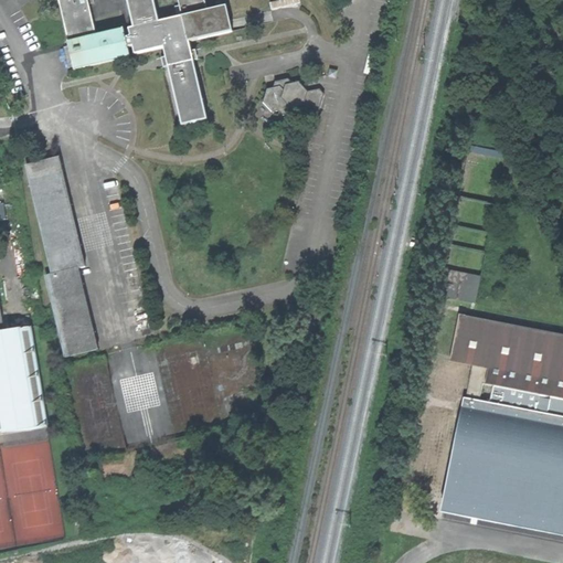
[(129,56),(127,46),(125,35),(123,27),(120,27),(120,29),(94,34),(85,0),(57,0),(67,39),(65,40),(68,54),(72,68),(74,68),(74,66),(126,54),(127,56),(129,56)]
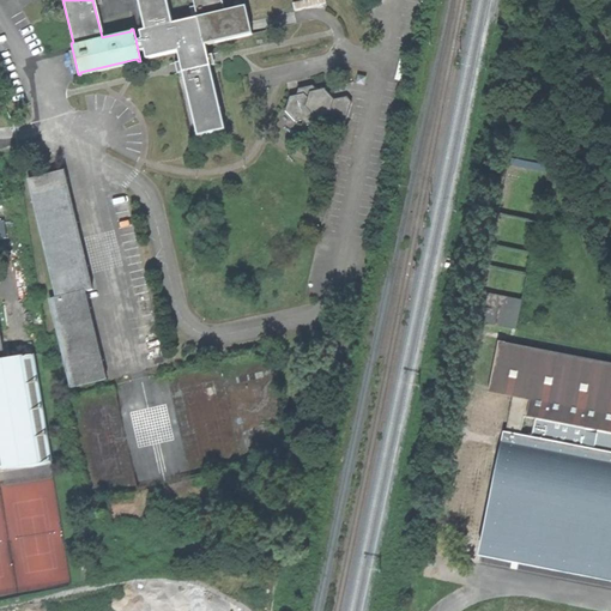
[(176,50),(195,135),(224,128),(205,43),(250,34),(244,6),(223,11),(221,0),(189,0),(193,17),(168,22),(163,0),(133,0),(140,28),(135,29),(138,38),(135,38),(138,50),(140,50),(143,59),(176,50)]
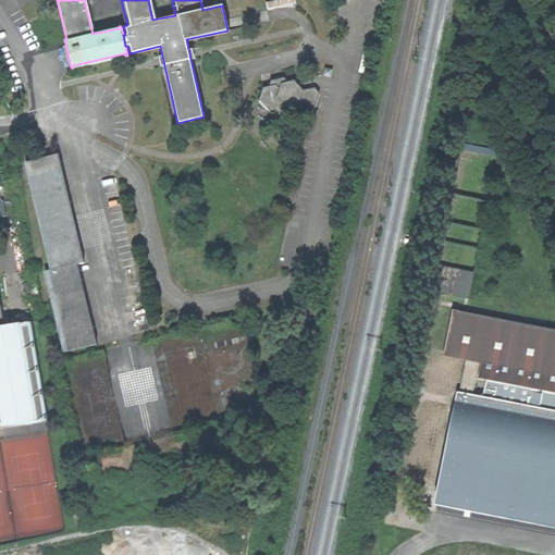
[(270,0),(264,1),(267,9),(295,2),(294,0),(270,0)]
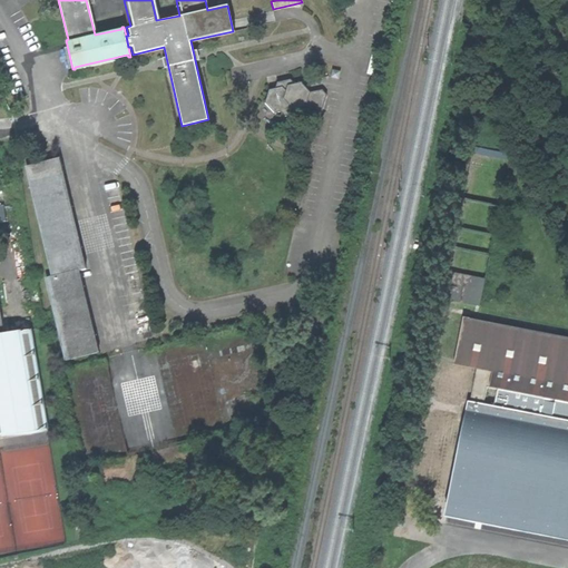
[(316,77),(322,80),(325,75),(320,71),(316,77)]
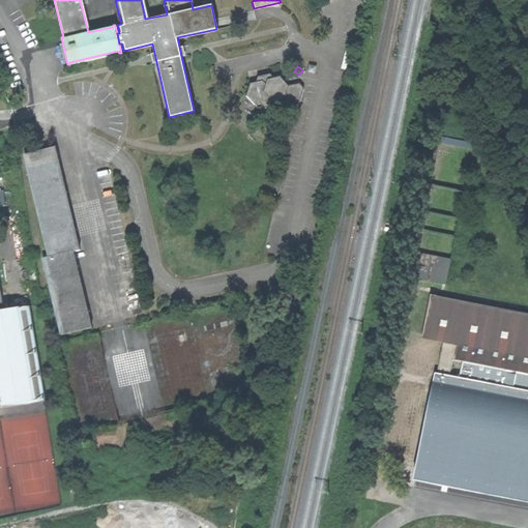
[(302,86),(298,82),(286,85),(277,77),(276,78),(272,78),(268,72),(256,77),(254,81),(250,83),(245,95),(254,105),(259,103),(264,108),(274,105),(276,98),(288,95),(297,104),(302,86)]
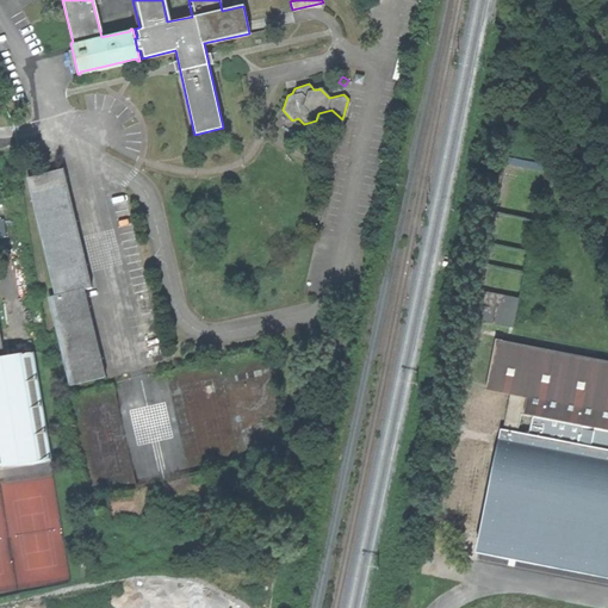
[(502,166),(502,168),(541,177),(541,174),(502,166)]
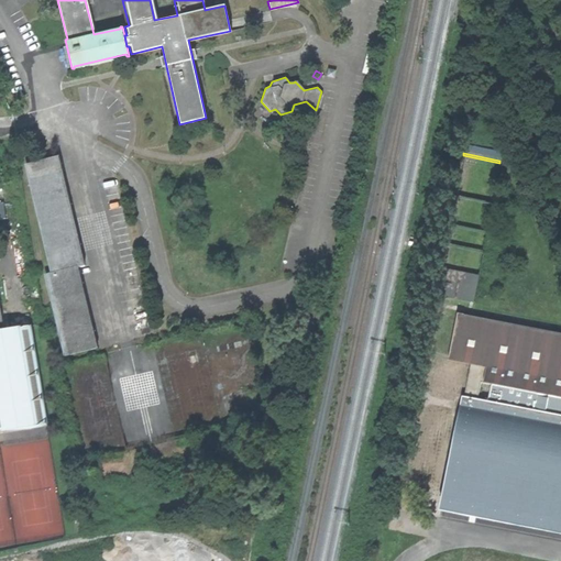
[(58,155),(26,163),(53,271),(78,265),(85,263),(58,155)]
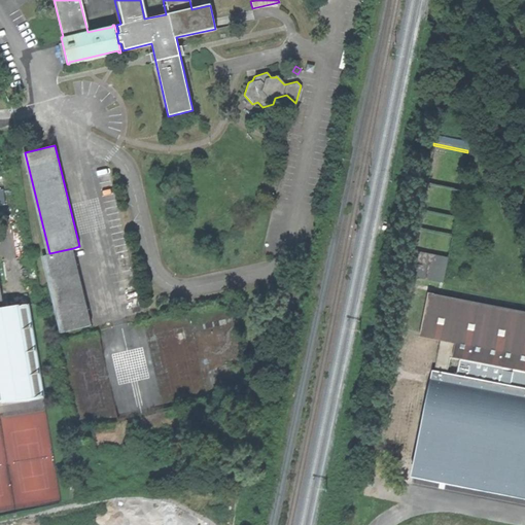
[(448,251),(414,245),(409,274),(442,280),(448,251)]
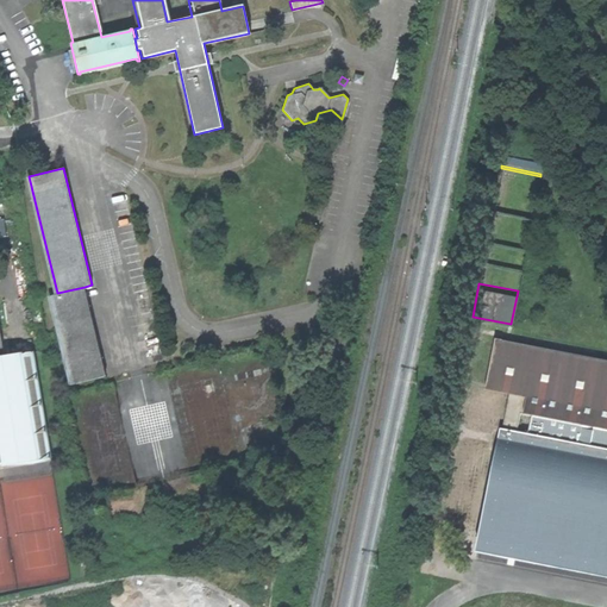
[(106,375),(85,287),(57,293),(50,294),(72,385),(106,375)]
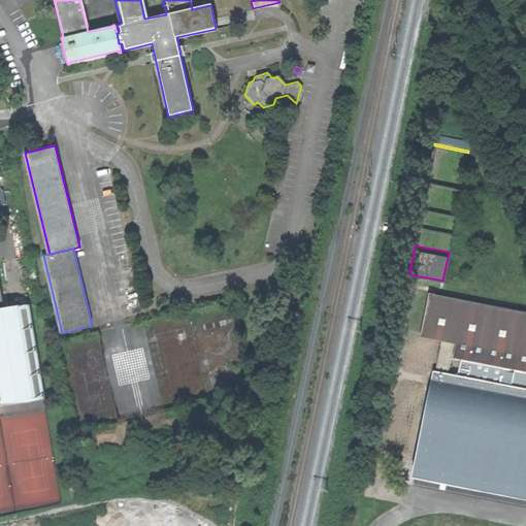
[(440,340),(434,371),(447,373),(450,357),(514,369),(516,362),(525,363),(525,313),(433,294),(434,292),(428,291),(419,336),(440,340)]
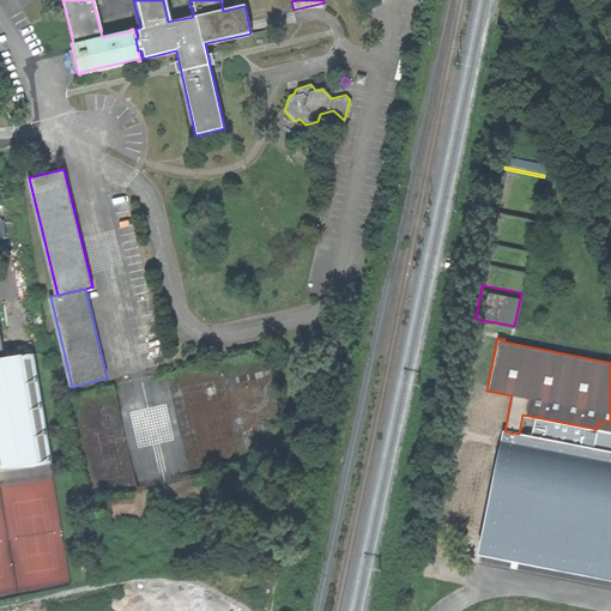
[(0,472),(53,465),(35,356),(5,360),(0,360),(0,472)]
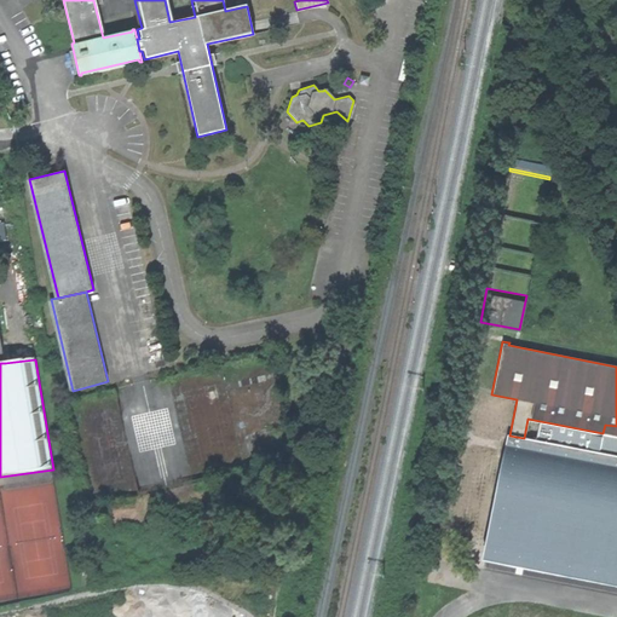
[(616,436),(616,426),(605,425),(603,433),(616,436)]
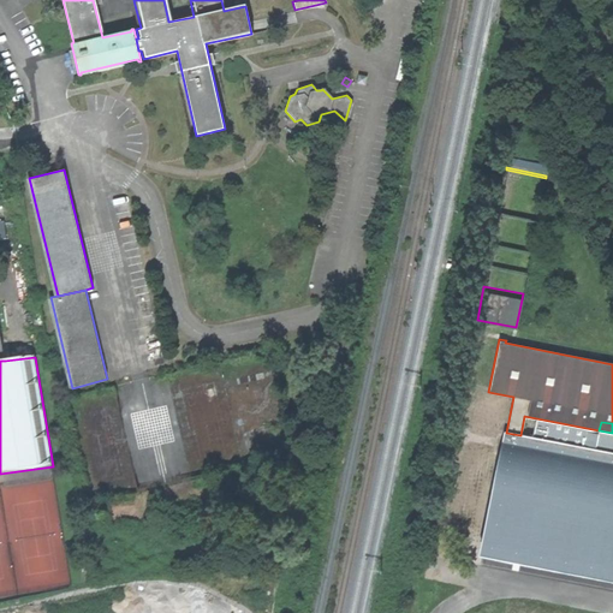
[(506,433),(484,542),(612,567),(612,452),(521,435),(506,433)]
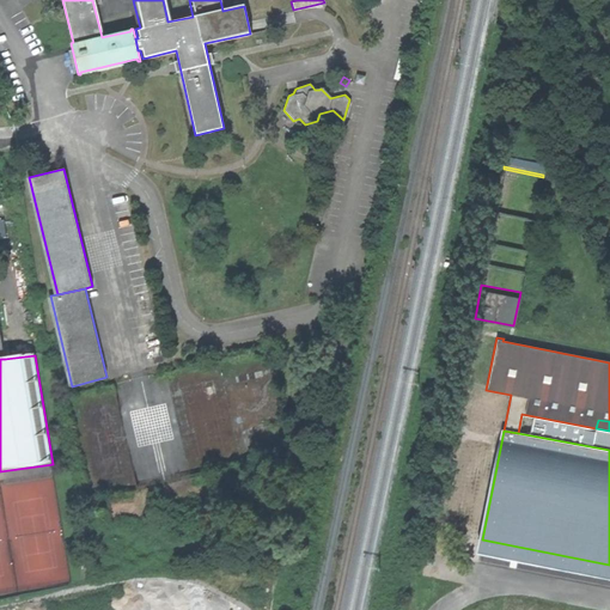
[(245,508),(232,512),(237,530),(249,526),(245,508)]
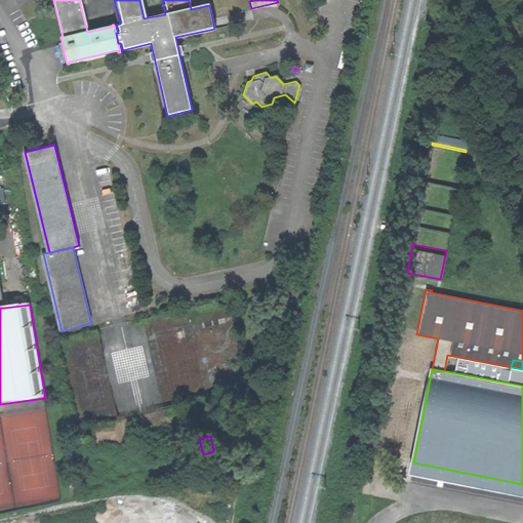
[(410,476),(522,497),(522,484),(413,463),(410,476)]
